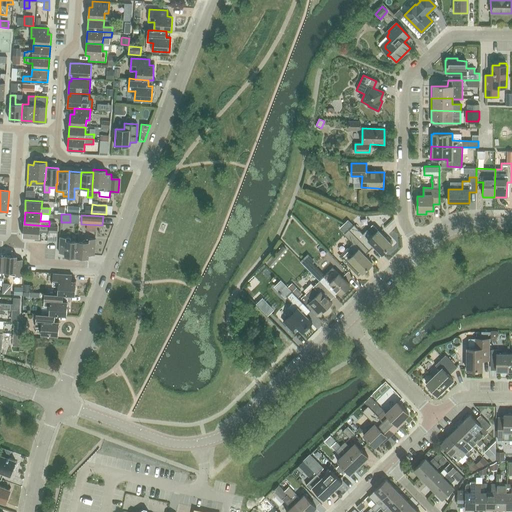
[(348,220),(343,224),(349,230),(353,226),(348,220)]
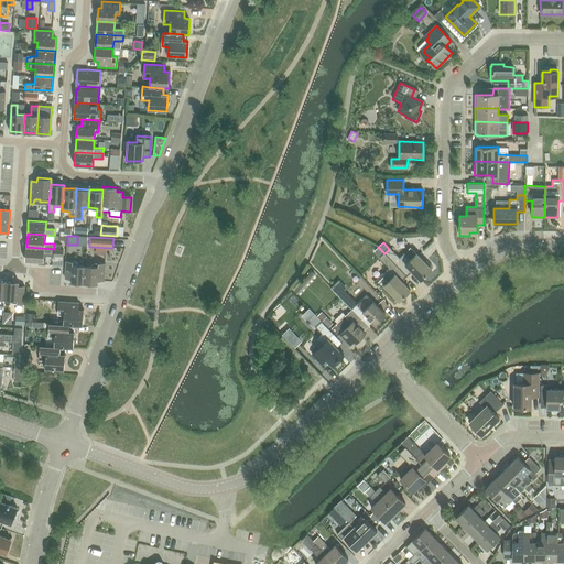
[(26,250),(25,261),(39,261),(43,262),(44,256),(53,256),(63,257),(63,250),(62,249),(60,249),(54,249),(26,247),(26,250)]
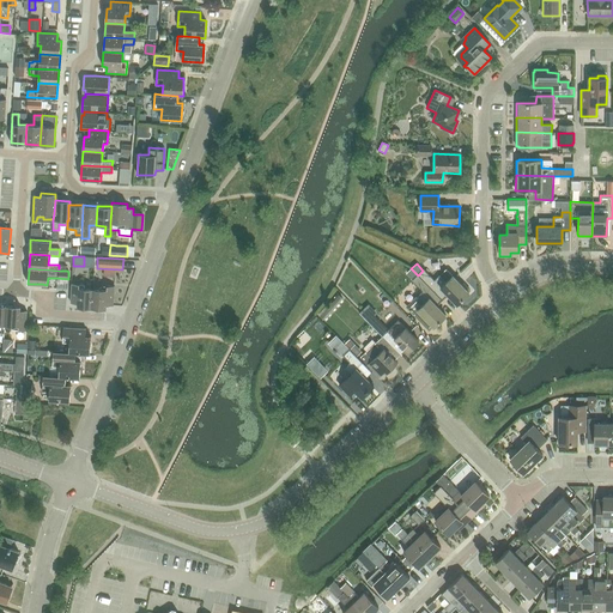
[(411,268),(405,274),(412,281),(418,275),(411,268)]
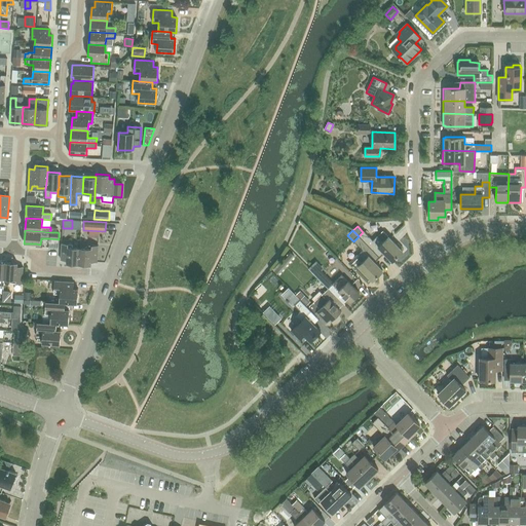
[(363,232),(359,236),(377,256),(382,251),(391,261),(402,251),(403,249),(398,242),(396,245),(382,230),(373,240),(364,231),(363,232)]
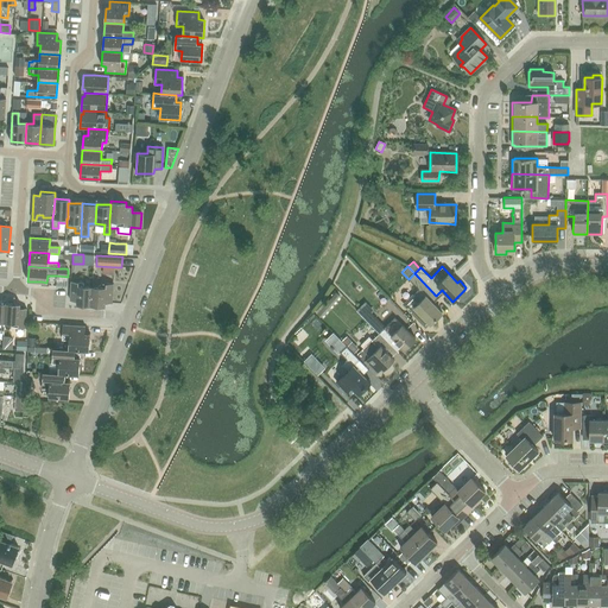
[(436,296),(415,273),(409,279),(418,290),(413,295),(419,302),(409,311),(419,322),(422,320),(425,323),(428,322),(430,324),(442,312),(431,301),(436,296)]
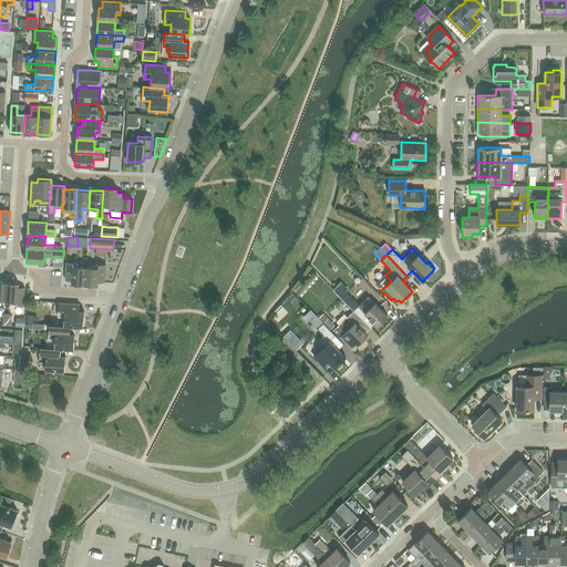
[(84,285),(85,267),(78,267),(78,263),(66,263),(65,280),(71,280),(71,285),(84,285)]
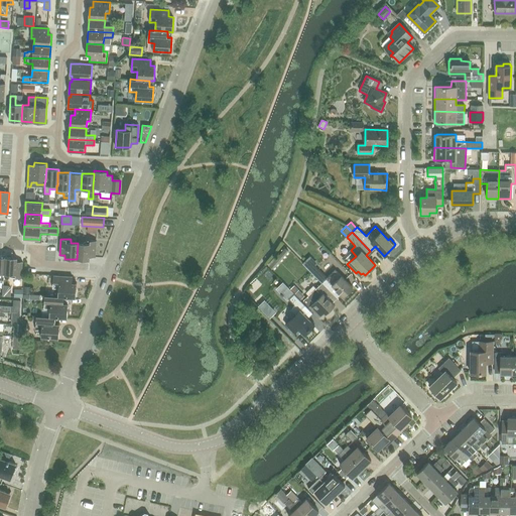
[(78,243),(77,259),(89,260),(89,256),(95,256),(96,241),(86,240),(85,244),(78,243)]
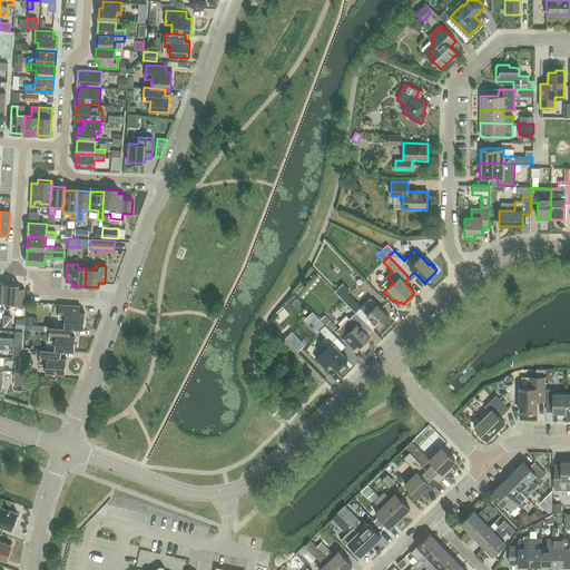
[(19,285),(6,284),(5,302),(11,303),(11,306),(23,307),(25,290),(19,288),(19,285)]
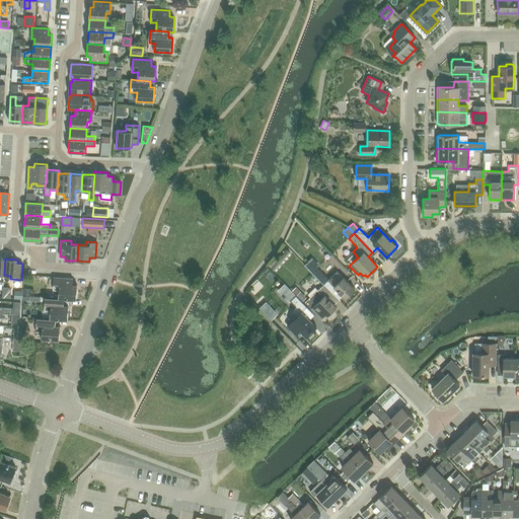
[(304,266),(323,285),(327,281),(327,280),(315,267),(318,265),(311,258),(304,266)]
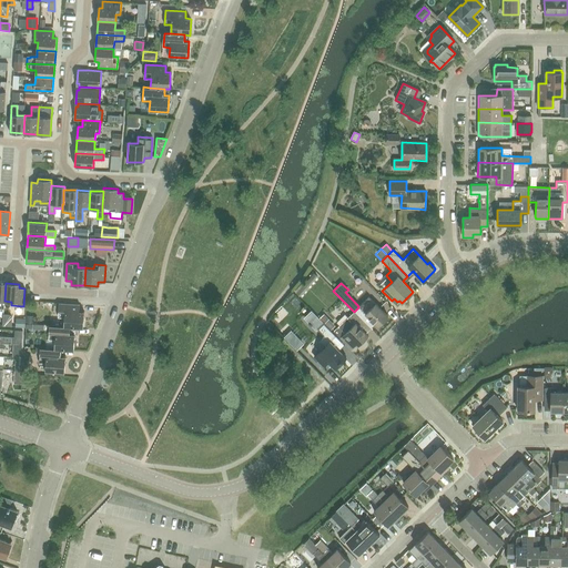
[(358,307),(354,312),(368,327),(374,322),(377,326),(387,316),(375,303),(368,296),(358,306),(358,307)]
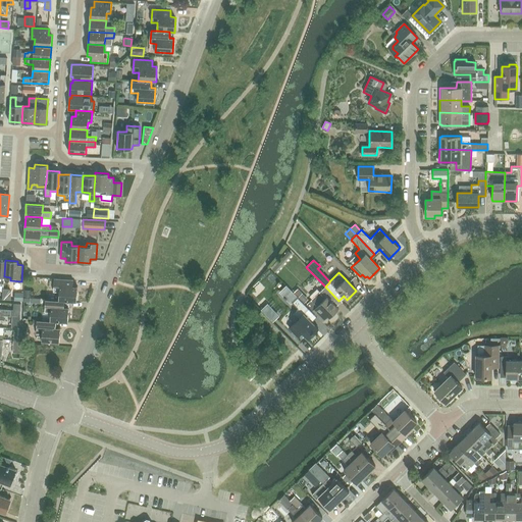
[(59,300),(64,301),(69,301),(76,302),(77,286),(72,285),(73,279),(54,278),(53,292),(59,292),(59,300)]
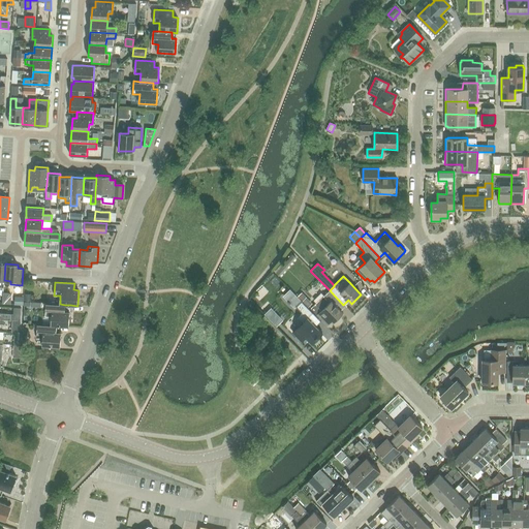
[(287,302),(289,304),(290,303),(294,308),(296,307),(301,301),(290,290),(284,297),(288,301),(287,302)]
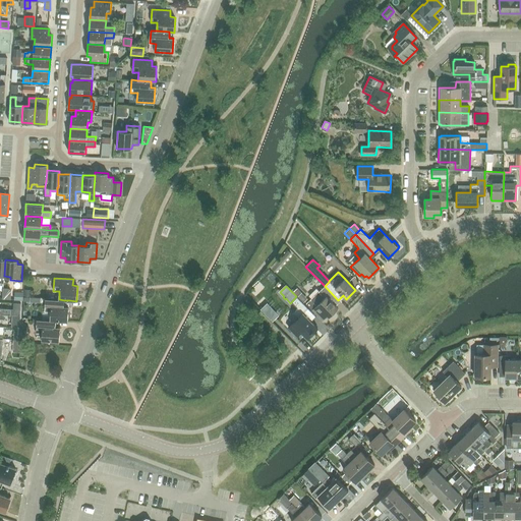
[(328,316),(337,307),(334,304),(338,300),(325,286),(321,290),(320,290),(305,303),(322,320),(327,315),(328,316)]
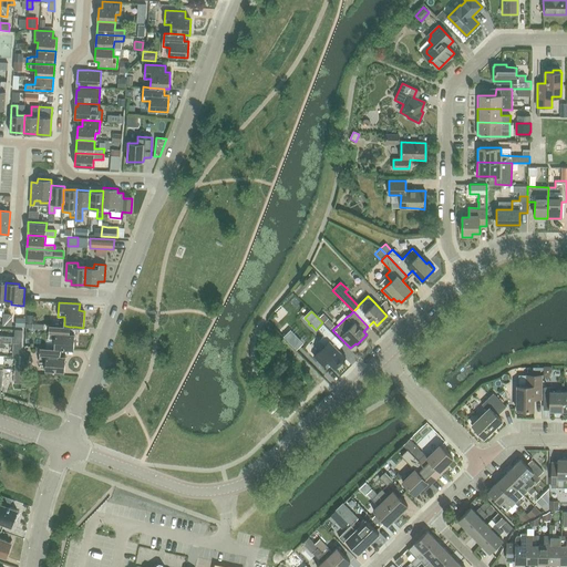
[(2,313),(1,326),(11,326),(12,317),(9,315),(2,313)]
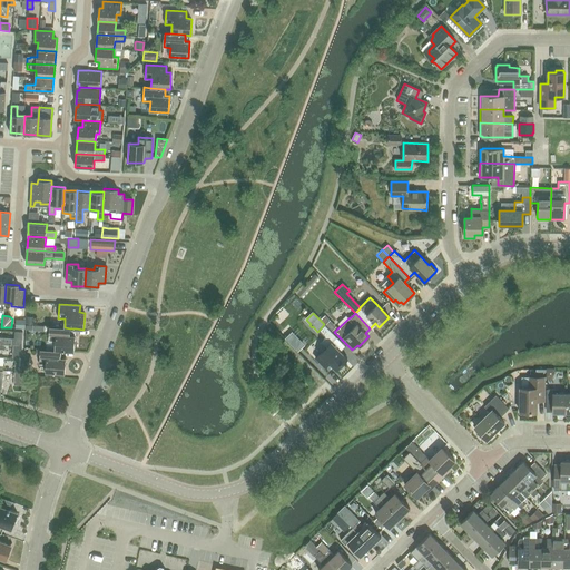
[(325,315),(321,320),(325,324),(330,320),(325,315)]
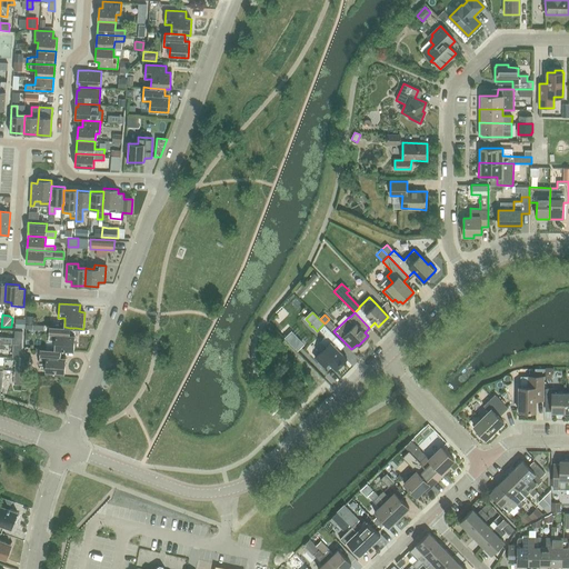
[(16,319),(15,328),(25,328),(26,319),(16,319)]
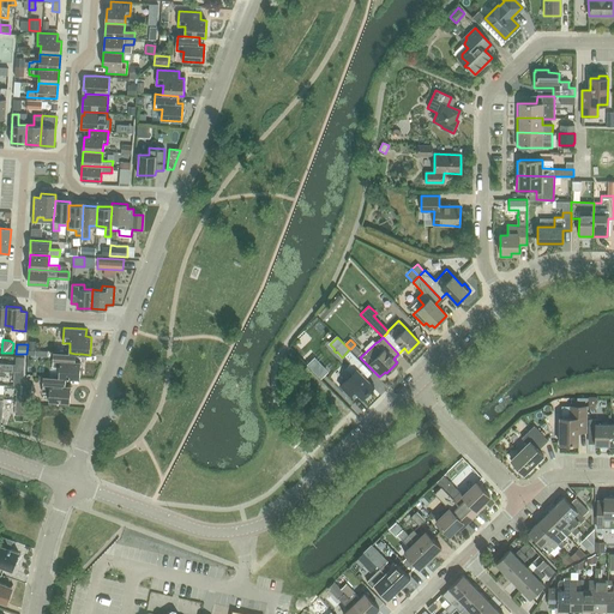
[(344,368),(350,374),(339,385),(349,396),(353,392),(359,398),(361,397),(361,398),(373,386),(362,374),(368,368),(349,349),(343,356),(350,362),(344,368)]
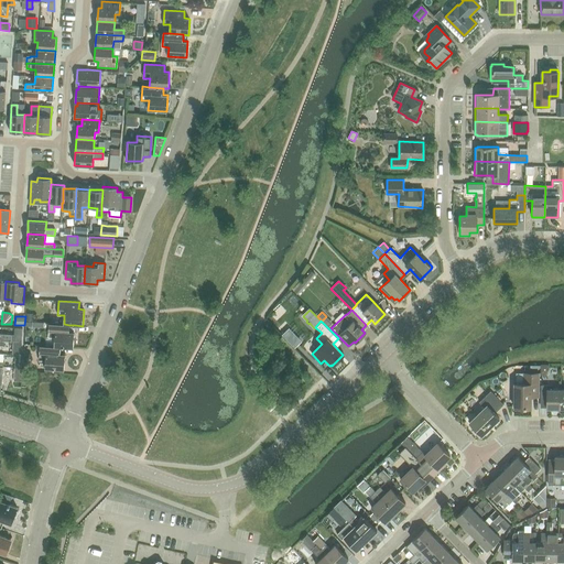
[(64,324),(50,323),(49,337),(55,337),(54,346),(61,347),(65,347),(73,348),(74,332),(72,332),(72,325),(69,325),(64,324)]
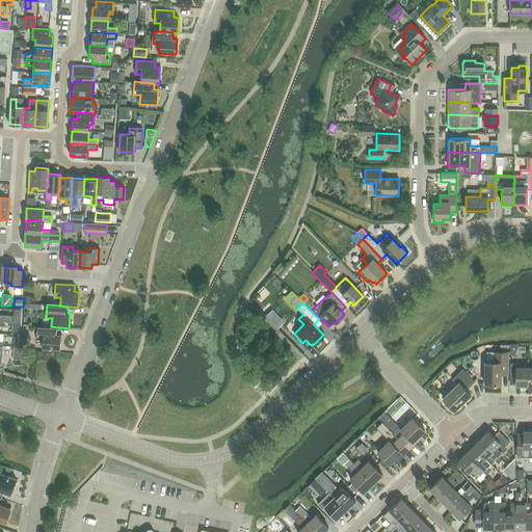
[(10,316),(10,322),(11,322),(20,322),(20,319),(20,318),(21,316),(21,310),(14,309),(12,316),(10,316)]
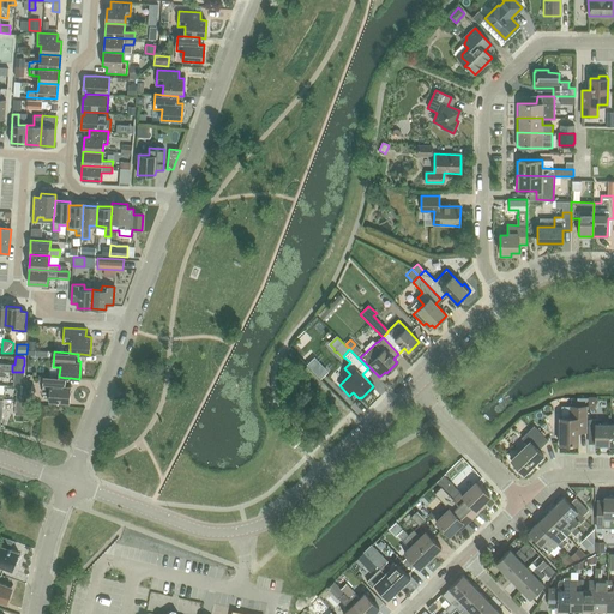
[(307,365),(320,378),(326,372),(314,359),(307,365)]
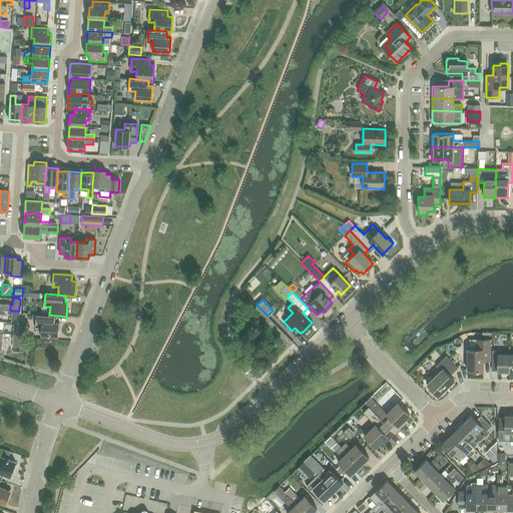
[(49,315),(36,314),(35,327),(41,327),(41,336),(58,337),(59,322),(56,322),(54,322),(55,316),(49,315)]
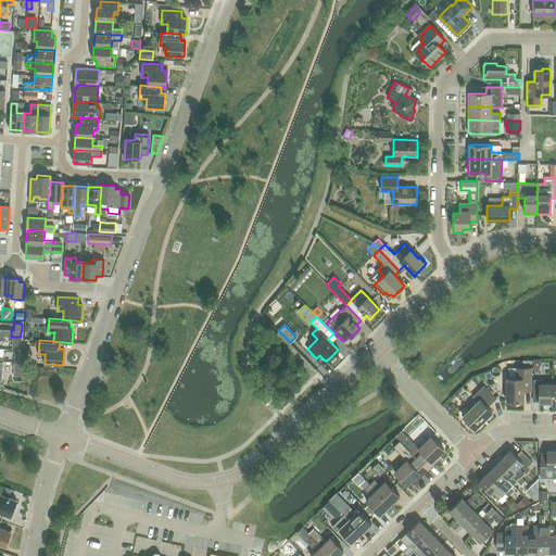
[(14,363),(13,371),(21,373),(20,376),(25,377),(26,368),(26,366),(21,366),(21,363),(14,363)]
